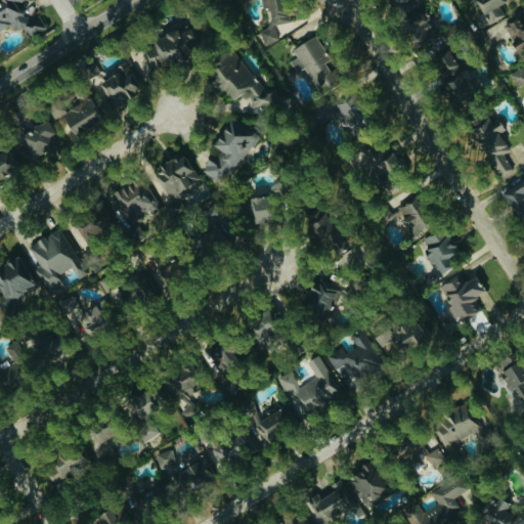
[(0,0),(0,30),(11,23),(17,31),(26,25),(33,35),(46,27),(37,13),(29,19),(17,3),(20,0),(0,0)]
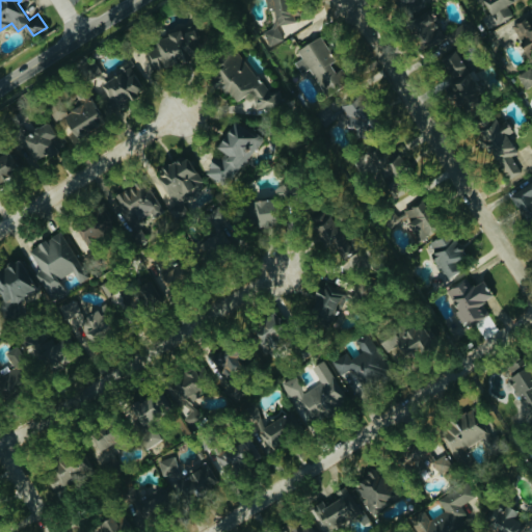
[(277,26),(300,17),(293,2),(289,4),(287,0),(265,0),(276,24),(263,30),(269,45),(284,38),(277,26)]
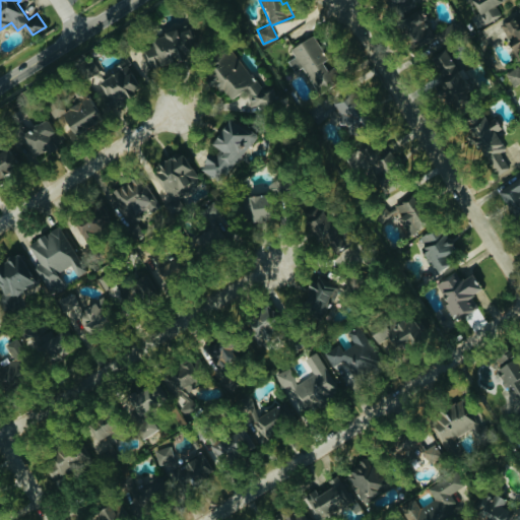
[(386,0),(392,16),(415,7),(412,0),(386,0)]
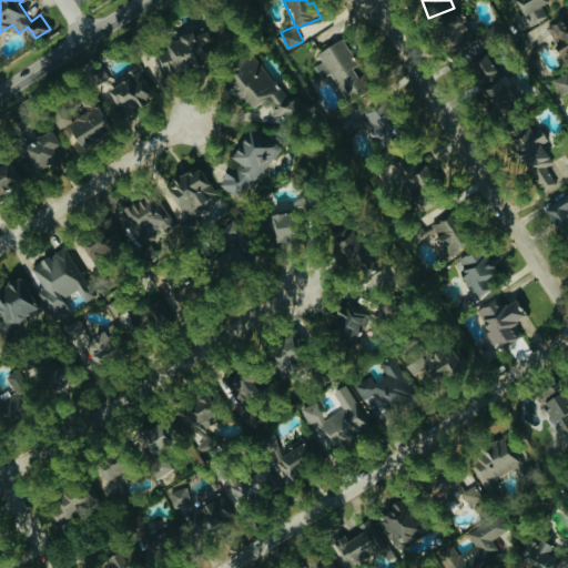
[(549,16),(541,4),(549,0),(509,0),(511,3),(516,1),(530,27),(549,16)]
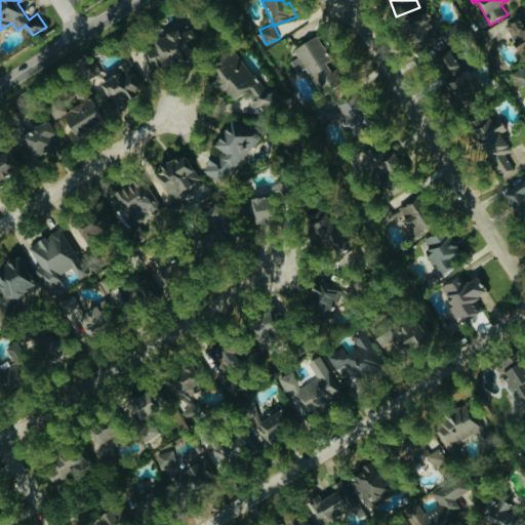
[(410,46),(438,41),(435,27),(427,29),(425,13),(404,17),(410,46)]
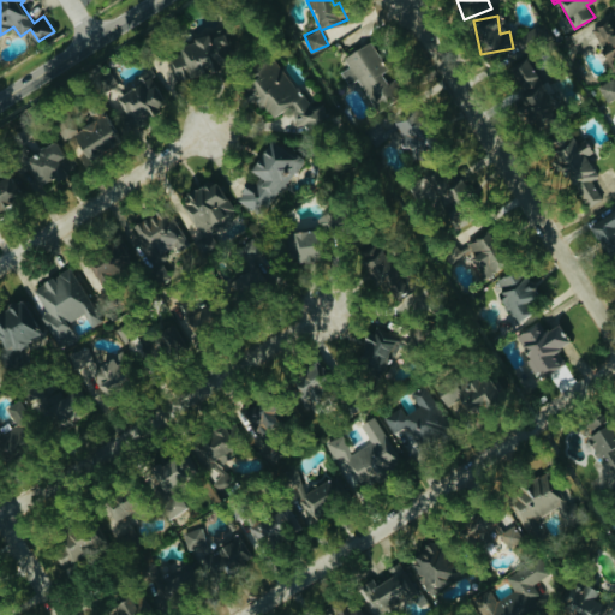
[(610,66),(614,64),(614,29),(610,19),(591,29),(610,66)]
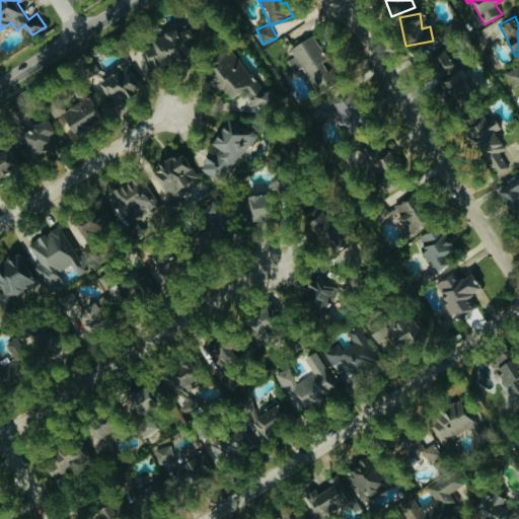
[(187,24),(149,38),(151,45),(142,49),(149,70),(184,58),(181,49),(194,45),(187,24)]
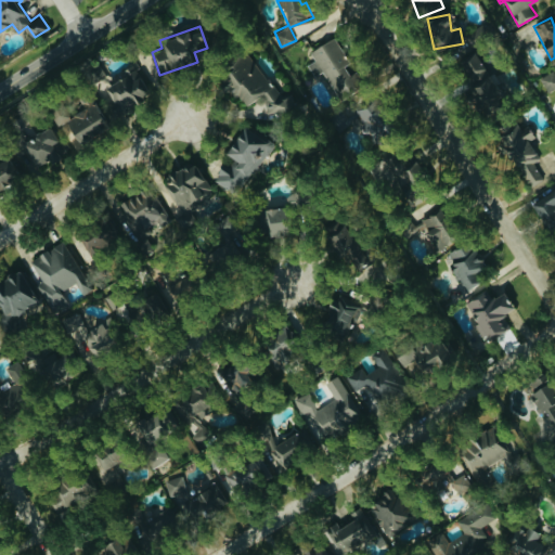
[(312,48),(334,93),(356,82),(334,37),(312,48)]
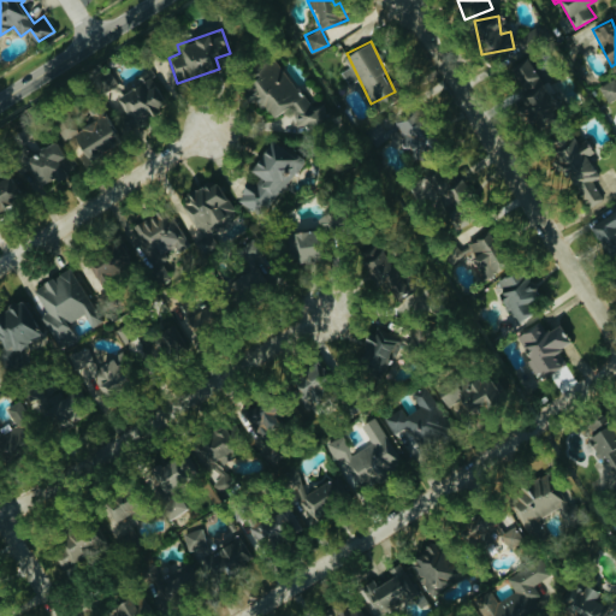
[(563,98),(520,51),(499,70),(543,117),(563,98)]
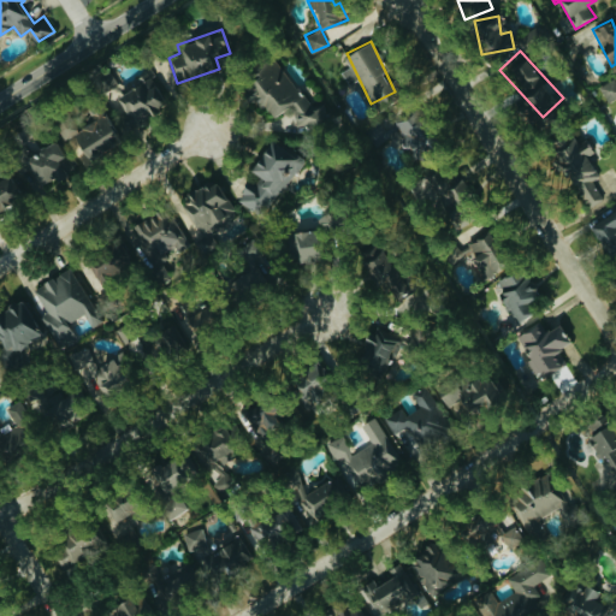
[(242,86),(248,95),(270,116),(286,106),(301,129),(311,138),(338,120),(332,113),(323,104),(314,108),(307,98),(292,86),(280,65),(270,55),(242,86)]
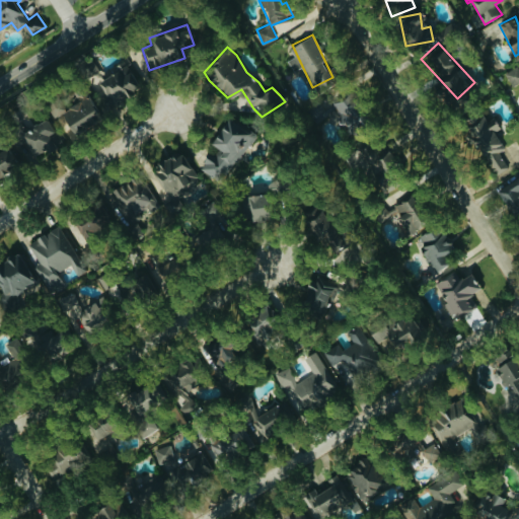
[(104,105),(140,87),(128,63),(105,73),(102,67),(88,73),(104,105)]
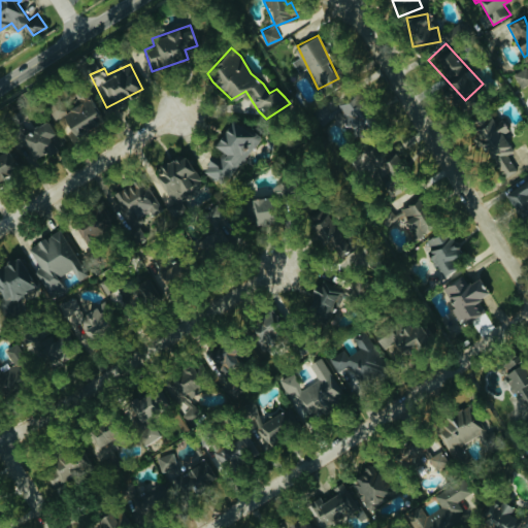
[(514,73),(522,88),(527,84),(527,67),(527,66),(514,73)]
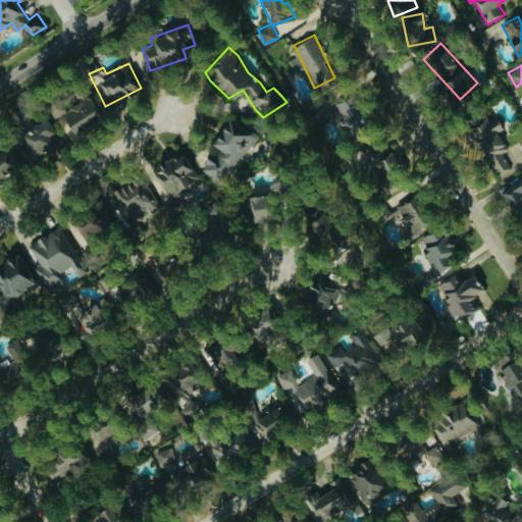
[(350,131),(363,120),(344,93),(316,112),(323,122),(336,112),(350,131)]
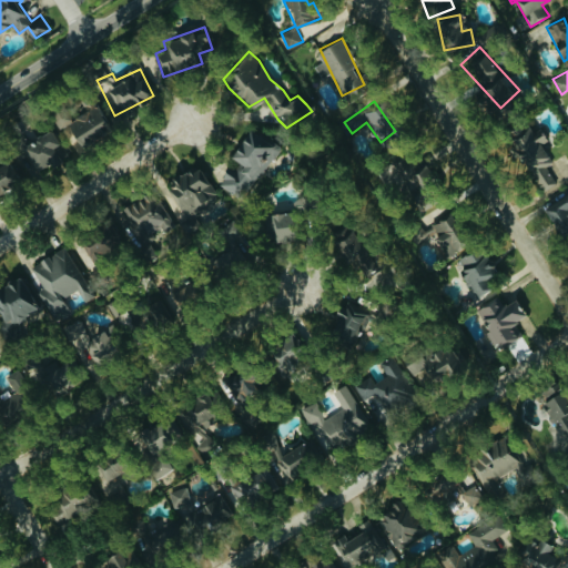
[(57,117),(72,148),(109,129),(95,103),(71,115),(68,111),(57,117)]
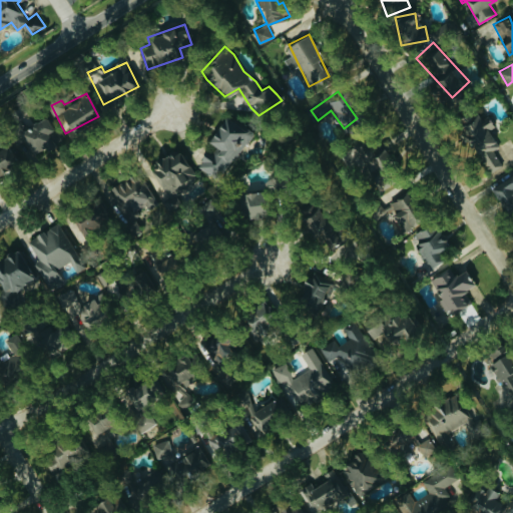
[(502,166),(495,149),(499,147),(490,128),(493,127),(484,108),(463,118),(488,173),(502,166)]
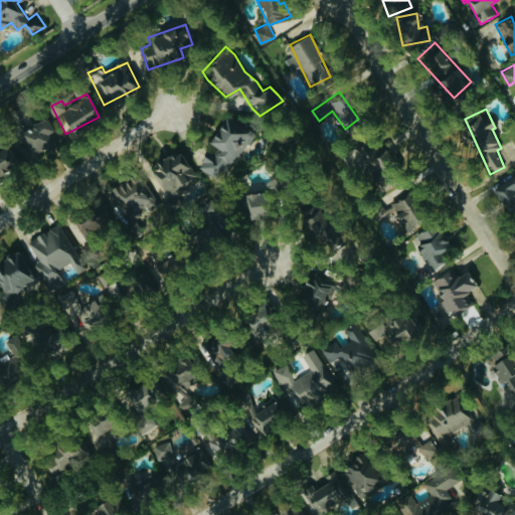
[(254,129),(227,112),(207,145),(210,146),(197,167),(222,182),(254,129)]
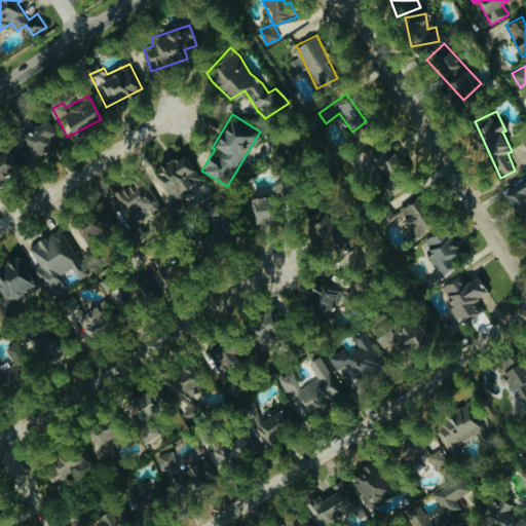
[(51,119),(17,133),(28,159),(62,146),(51,119)]
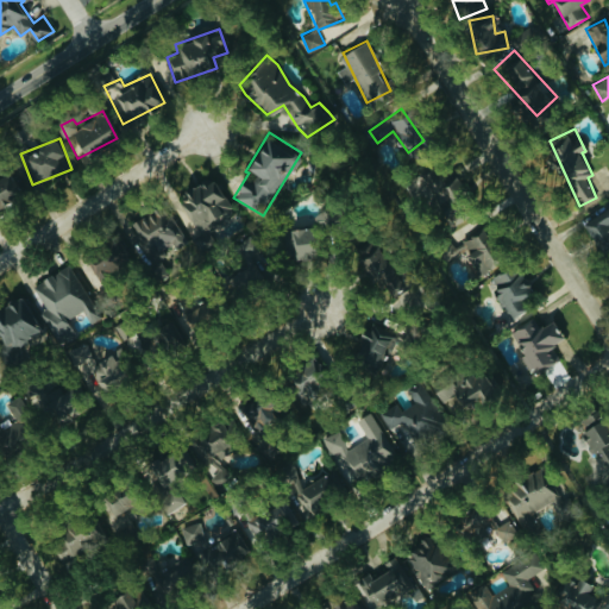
[(0,205),(20,193),(2,163),(0,163),(0,205)]
